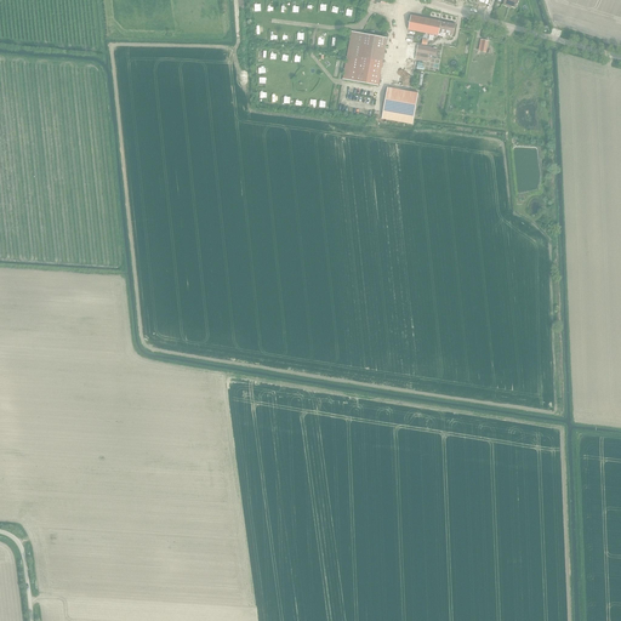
[(408,29),(438,35),(445,36),(445,33),(453,34),(454,24),(411,15),(408,29)]
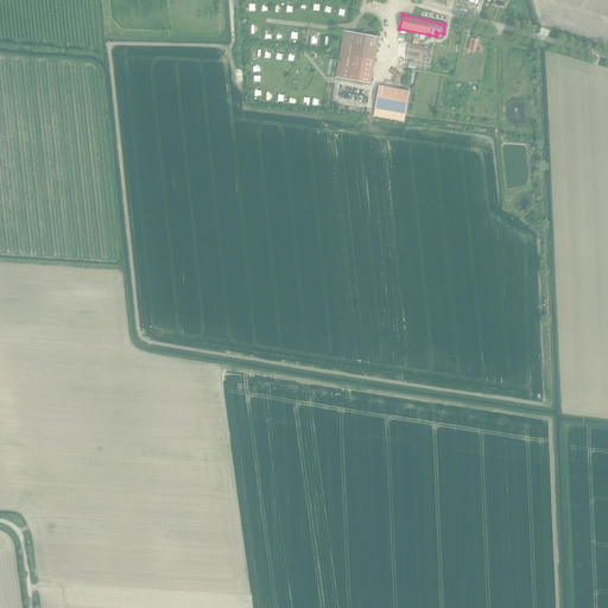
[(371,84),(374,61),(379,37),(344,31),(335,77),(371,84)]
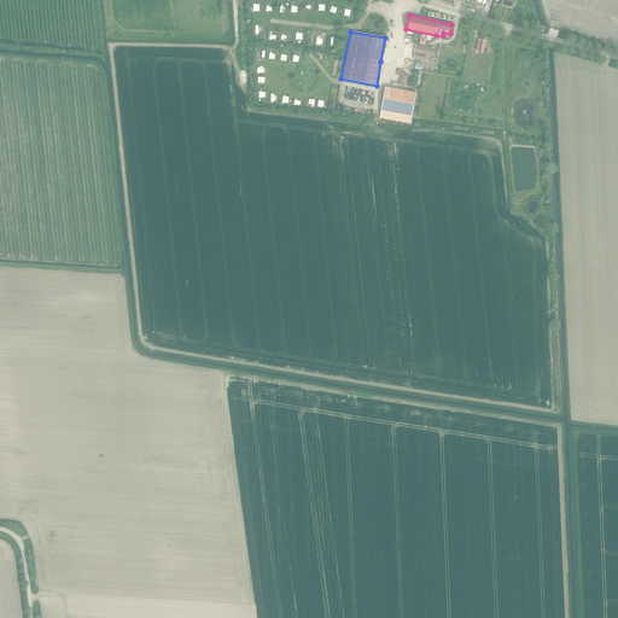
[(484,52),(487,40),(478,39),(476,51),(484,52)]
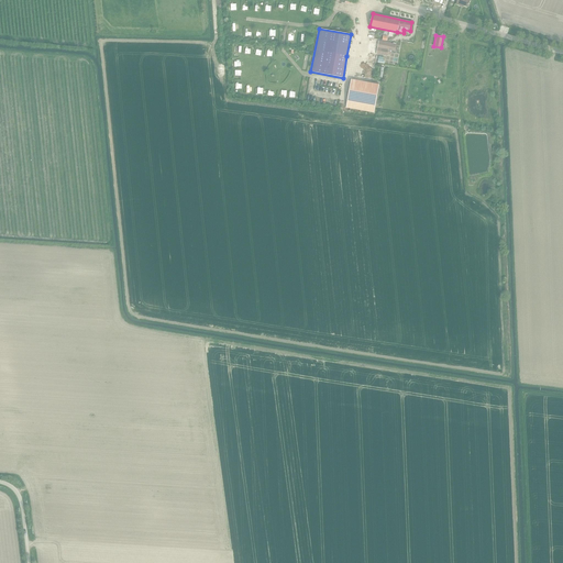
[(395,51),(396,44),(370,40),(366,58),(374,61),(375,53),(386,55),(386,50),(395,51)]
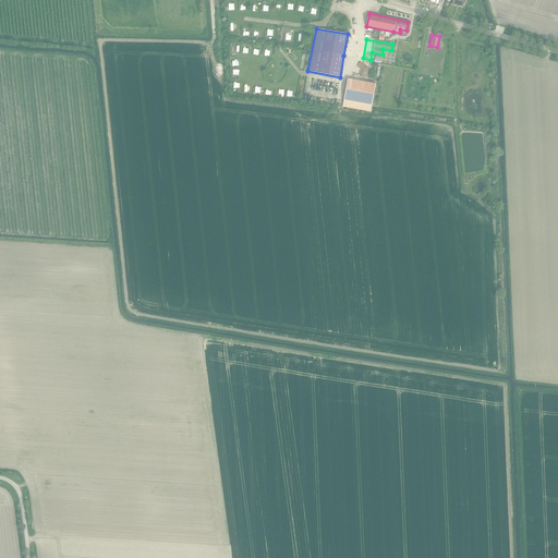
[(348,79),(342,107),(371,111),(376,84),(348,79)]
